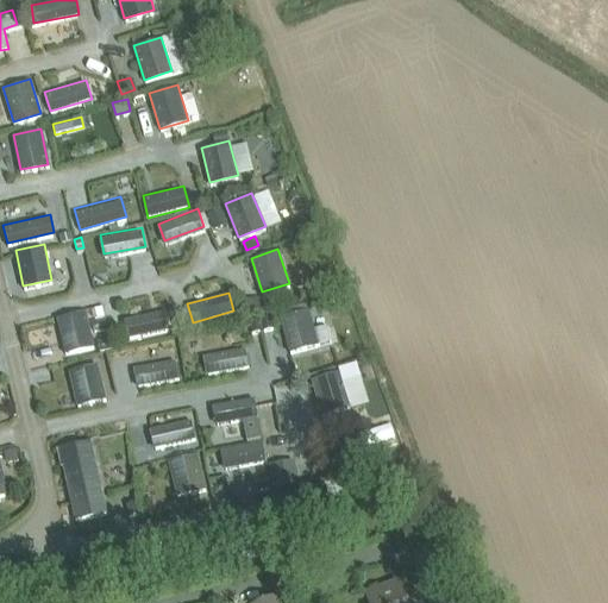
[(289,350),(317,343),(308,308),(280,315),(289,350)]
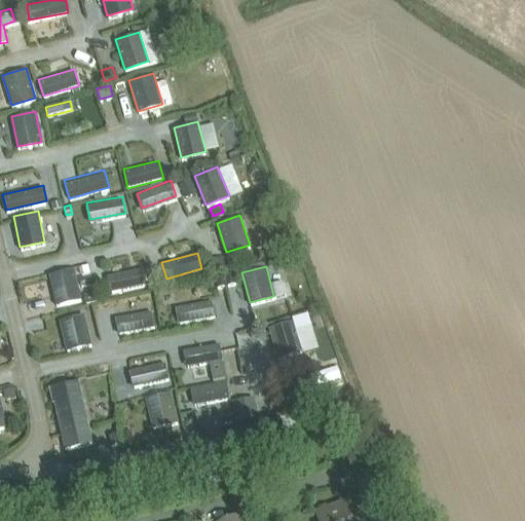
[(80,297),(73,267),(49,273),(55,303),(80,297)]
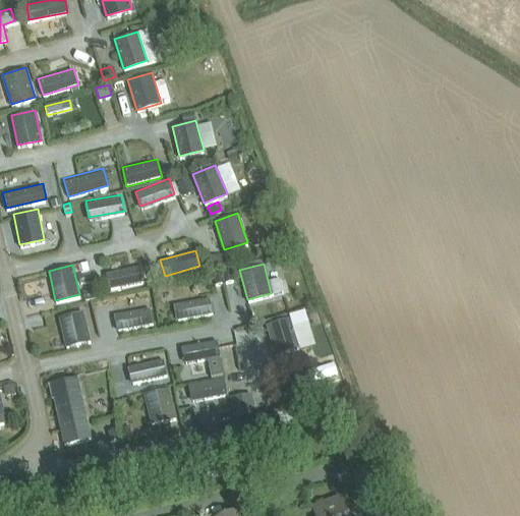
[(107,272),(110,287),(145,280),(141,265),(107,272)]
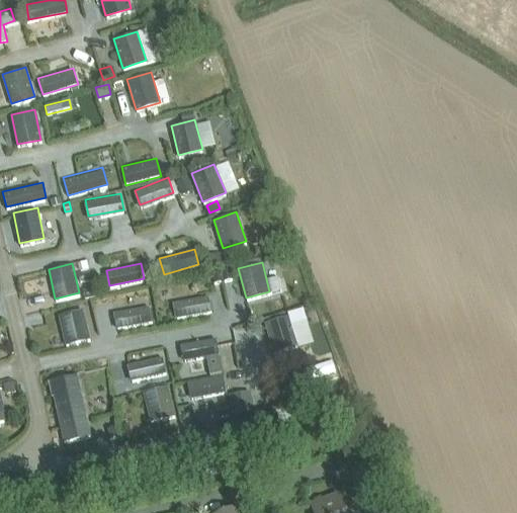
[(220,265),(210,268),(213,280),(222,278),(220,265)]
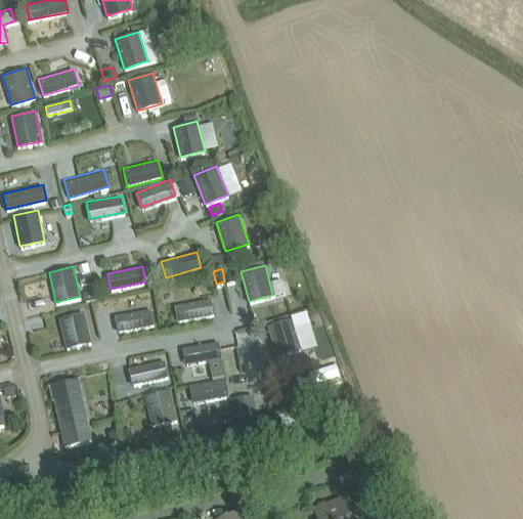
[(89,271),(78,273),(80,283),(91,279),(89,271)]
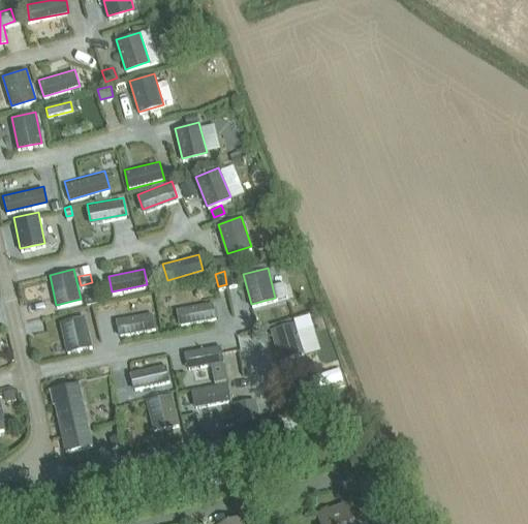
[(94,291),(84,294),(86,302),(96,300),(94,291)]
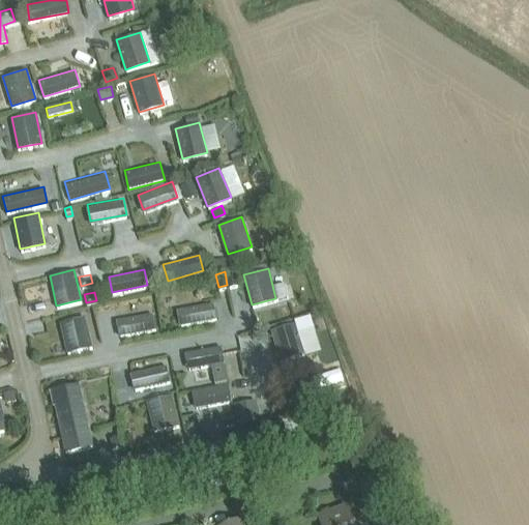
[(178,309),(180,323),(215,317),(213,302),(178,309)]
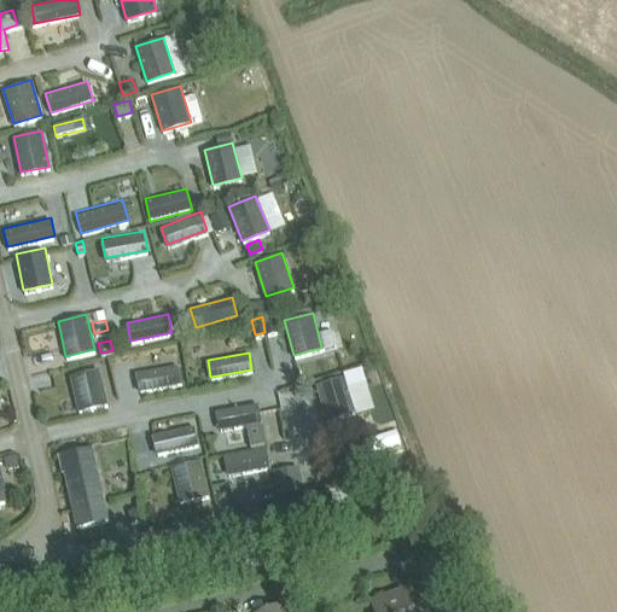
[(138,390),(181,382),(178,362),(134,371),(138,390)]
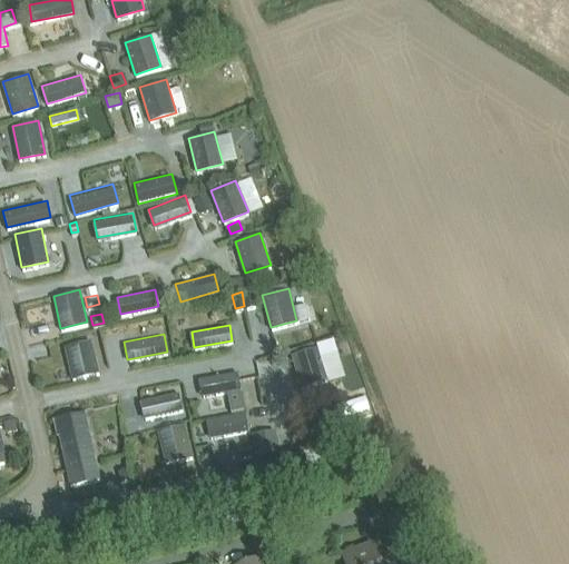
[(90,339),(65,345),(72,377),(98,370),(90,339)]
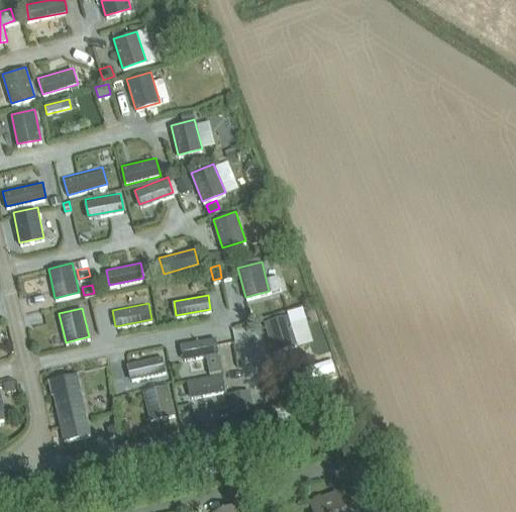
[(287,316),(265,322),(275,354),(297,347),(287,316)]
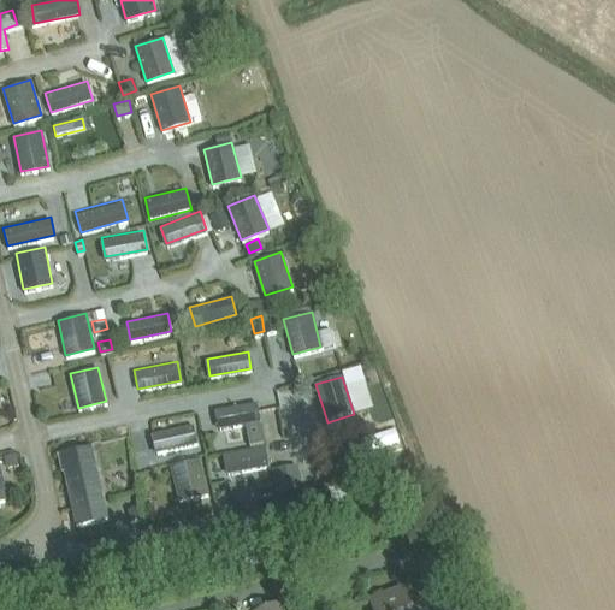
[(256,400),(214,408),(217,426),(260,418),(256,400)]
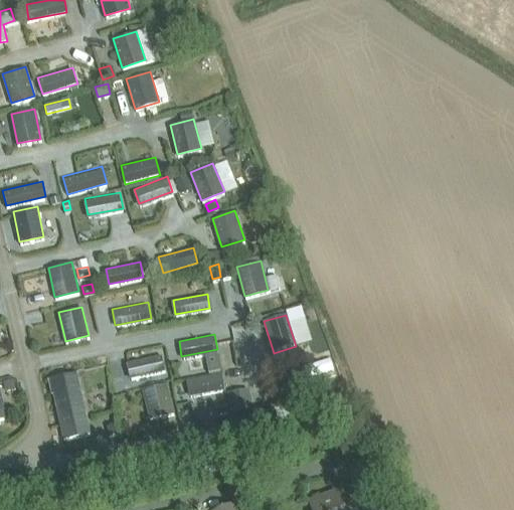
[(130,358),(166,350),(163,340),(128,348),(130,358)]
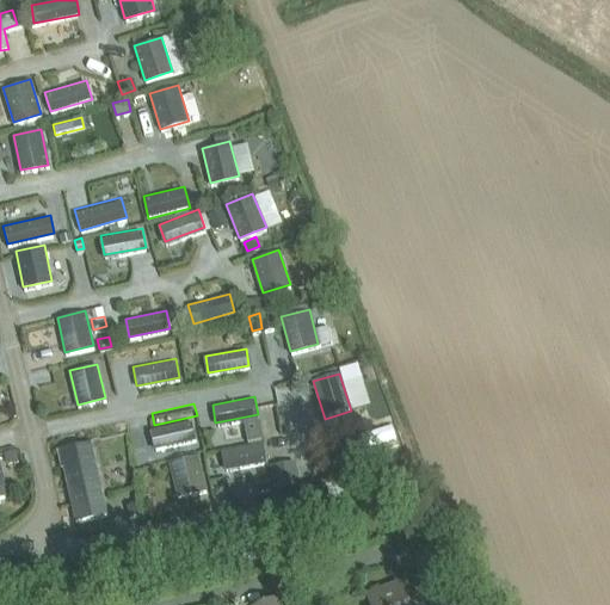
[(275,411),(260,414),(263,430),(278,427),(275,411)]
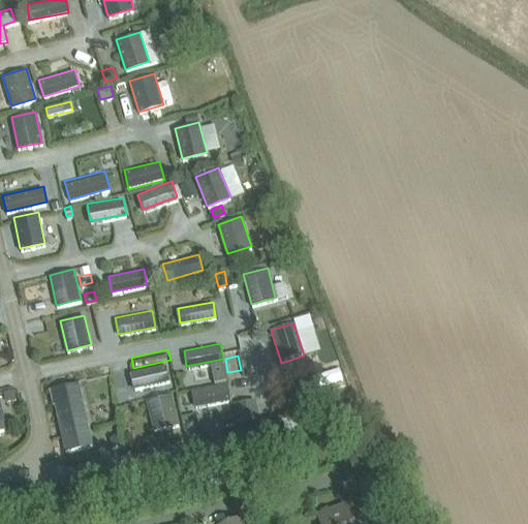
[(164,363),(129,371),(132,388),(168,379),(164,363)]
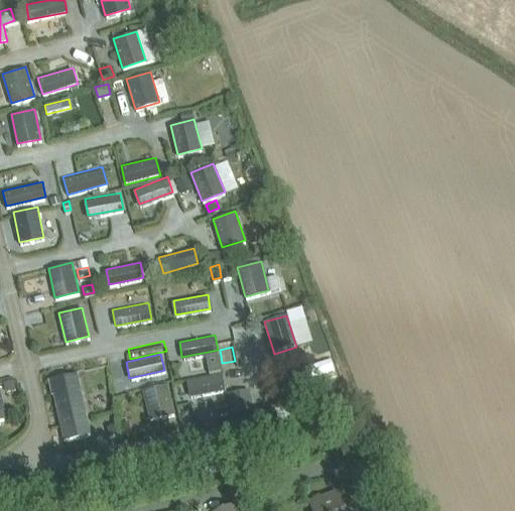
[(90,433),(84,404),(77,370),(47,376),(51,393),(52,393),(62,439),(90,433)]
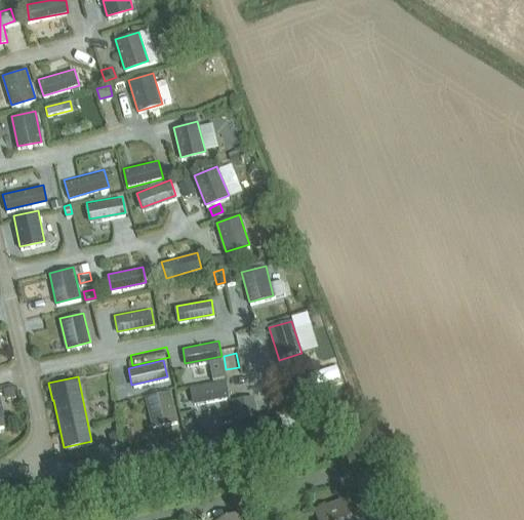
[(193,406),(229,399),(226,383),(190,390),(193,406)]
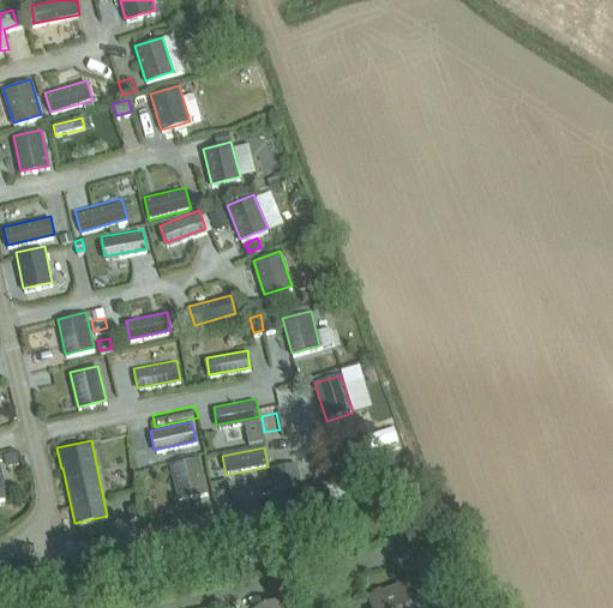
[(198,456),(170,463),(178,498),(206,491),(198,456)]
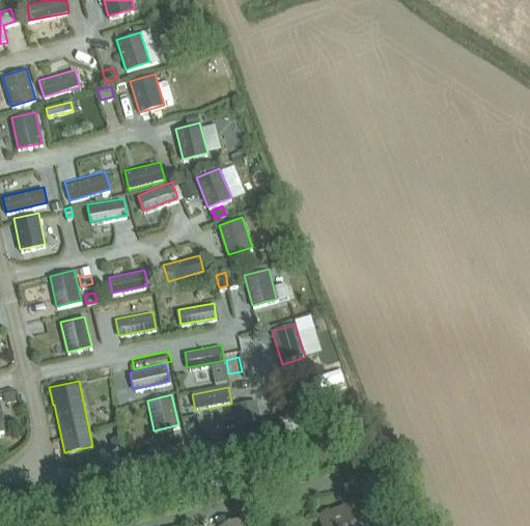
[(233,415),(221,416),(223,425),(234,423),(233,415)]
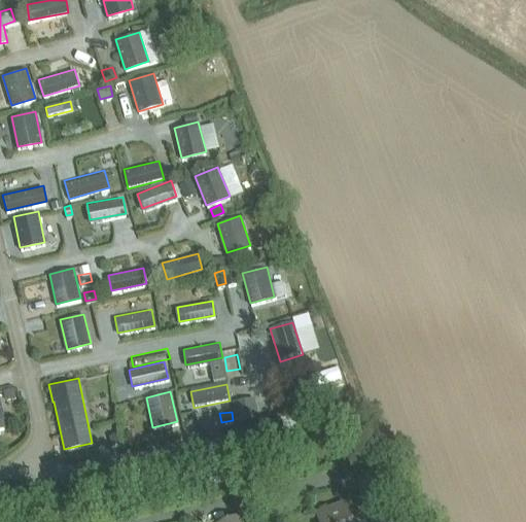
[(120,431),(124,445),(134,442),(131,428),(120,431)]
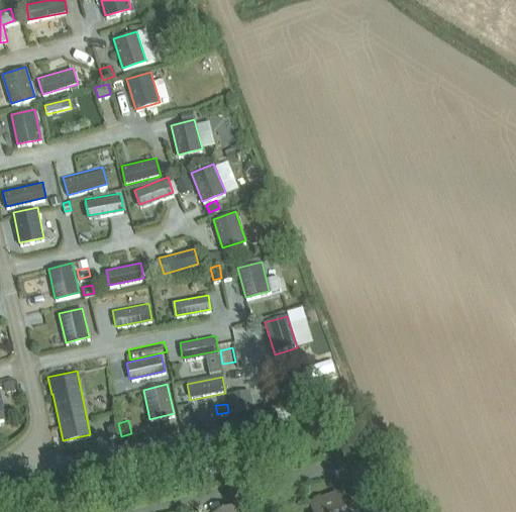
[(294,442),(285,444),(289,456),(298,454),(294,442)]
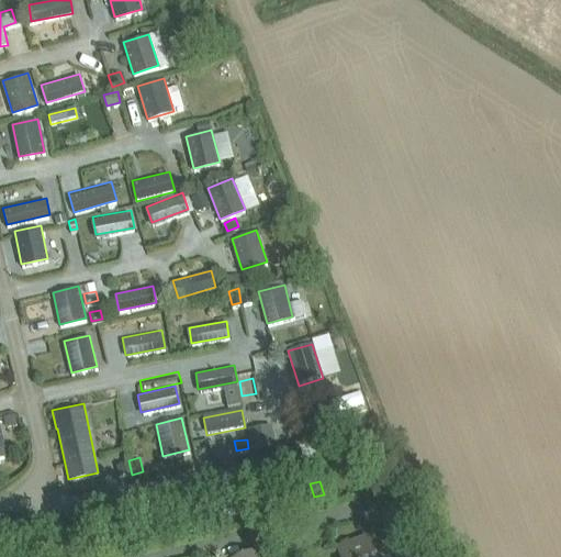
[(138,521),(128,523),(131,532),(141,530),(138,521)]
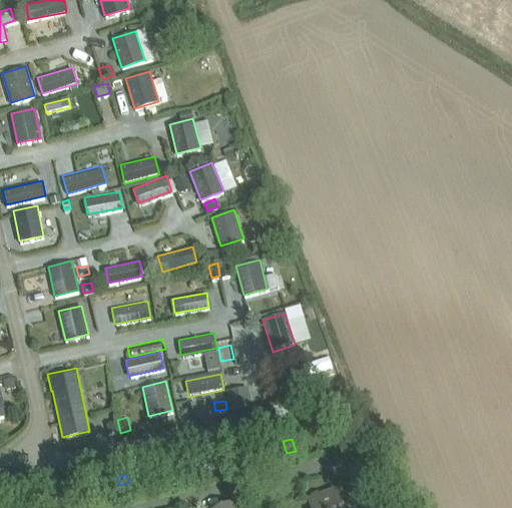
[(311,507),(341,507),(334,487),(308,497),(311,507)]
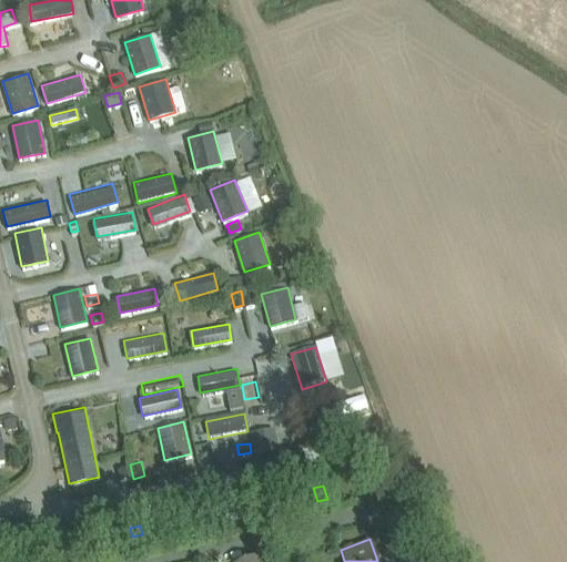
[(242,561),(271,561),(267,552),(242,561)]
